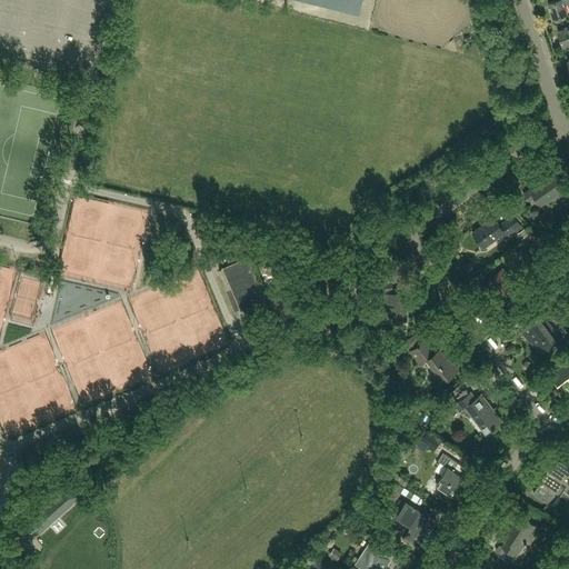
[(361,0),(300,0),(359,15),(361,0)]
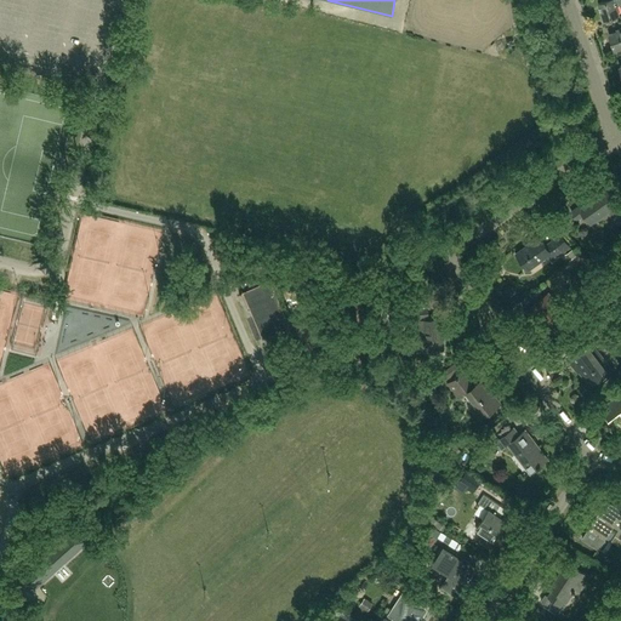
[(620,0),(604,0),(598,3),(604,20),(619,15),(616,6),(620,4),(620,0)]
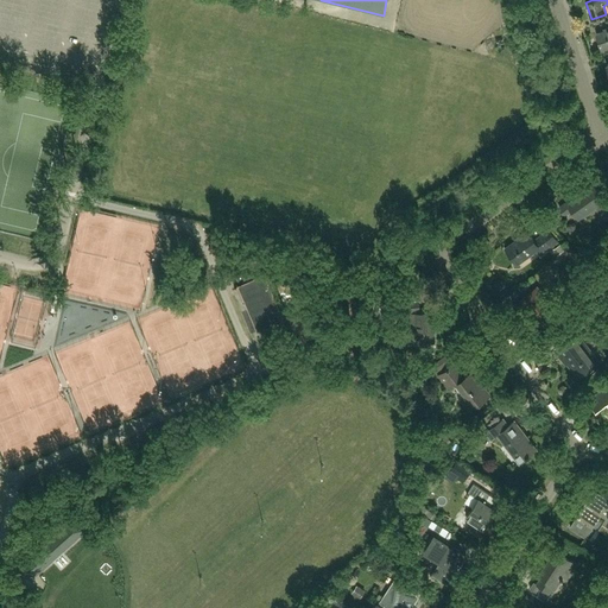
[(607,26),(607,27),(607,30),(596,33),(601,49),(607,45),(607,26)]
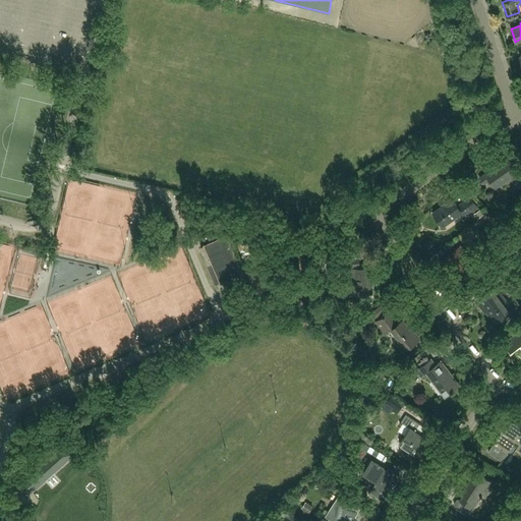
[(489,179),(496,187),(510,177),(518,189),(520,186),(520,169),(518,172),(508,158),(485,173),(479,178),(483,183),(489,179)]
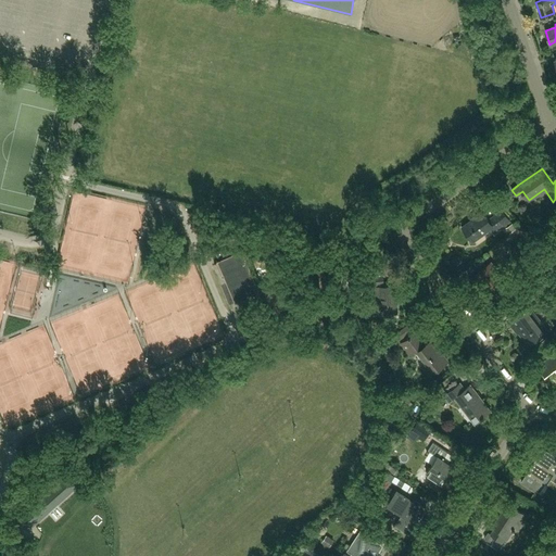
[(471,240),(490,228),(494,234),(509,222),(501,210),(488,219),(481,211),(474,216),(475,217),(462,226),(471,240)]
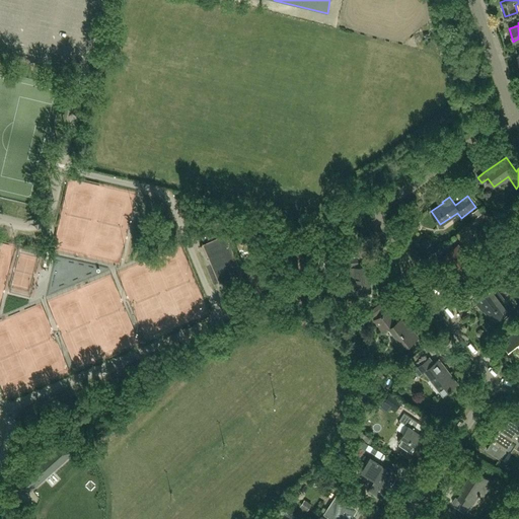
[(208,242),(223,282),(235,277),(241,274),(242,274),(234,253),(226,234),(217,238),(208,242)]
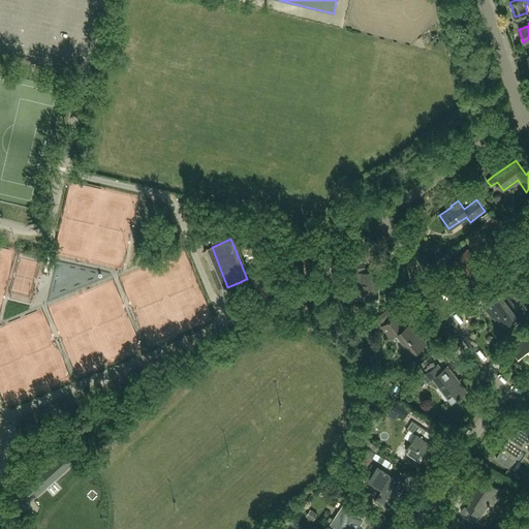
[(471,285),(485,275),(466,250),(453,259),(471,285)]
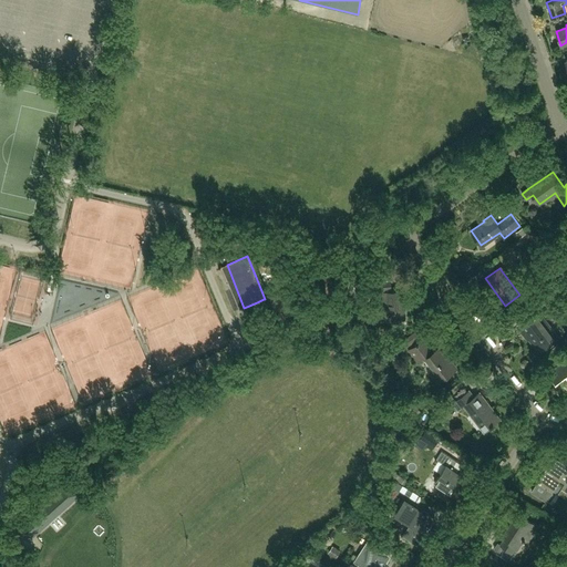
[(378,290),(392,289),(391,281),(378,284),(378,290)]
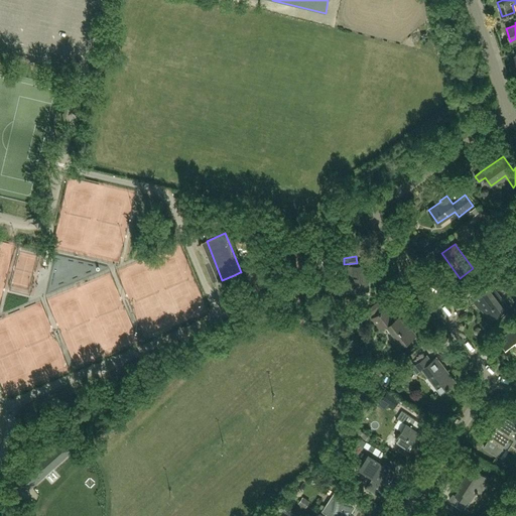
[(325,263),(332,273),(337,270),(336,269),(339,266),(332,257),(325,263)]
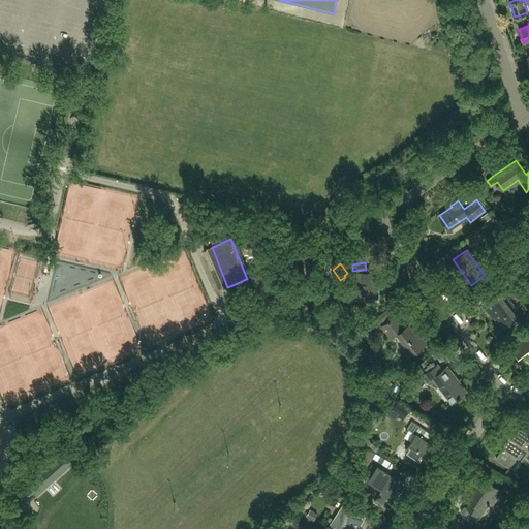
[(360,273),(360,279),(356,280),(359,298),(363,297),(363,300),(365,300),(366,302),(370,301),(371,299),(378,298),(375,271),(360,273)]
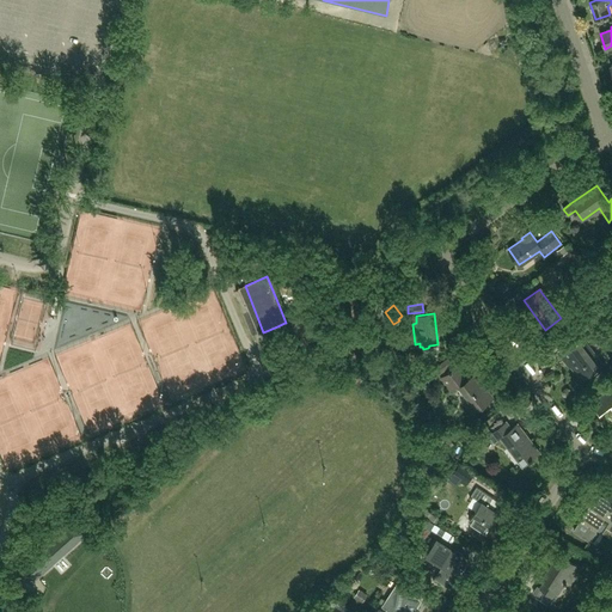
[(582,379),(601,363),(579,335),(560,350),(582,379)]
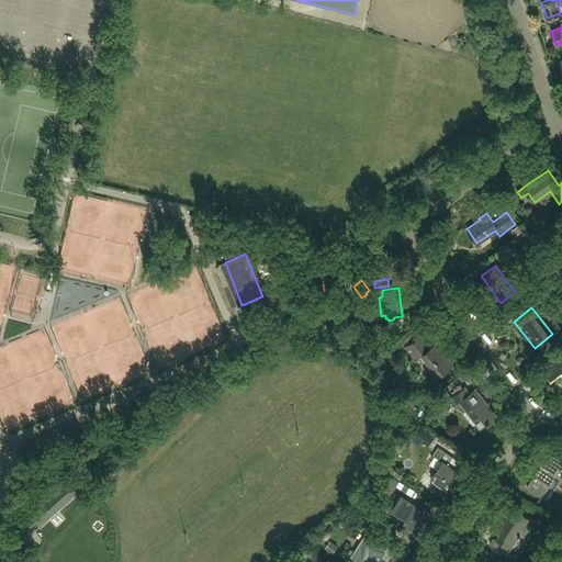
[(403,336),(407,341),(417,334),(413,328),(403,336)]
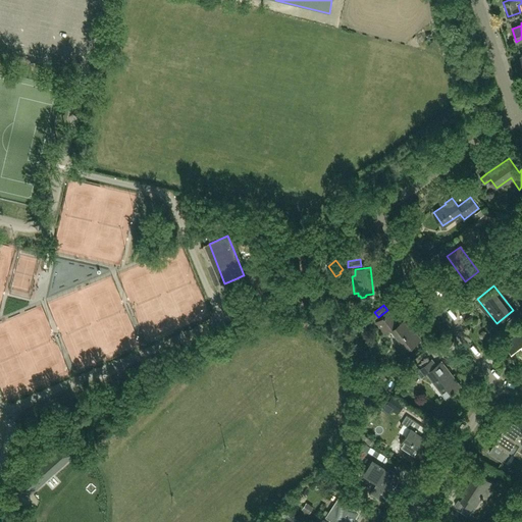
[(404,351),(420,338),(408,322),(406,323),(405,321),(399,326),(388,313),(376,322),(384,333),(392,327),(403,343),(400,345),(404,351)]
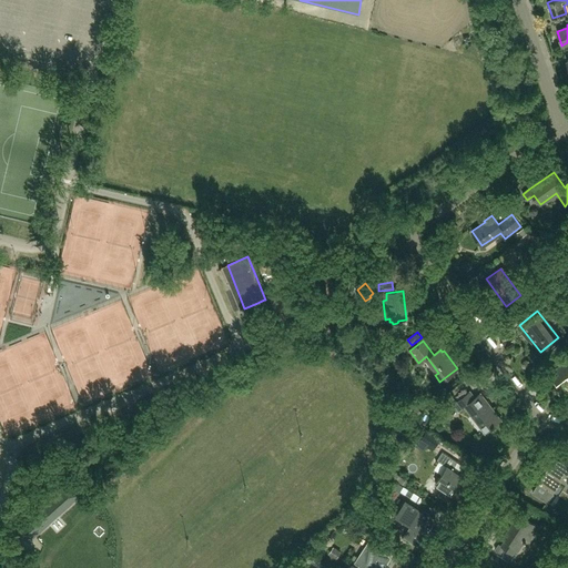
[(567,378),(567,358),(549,374),(557,384),(566,377),(567,378)]
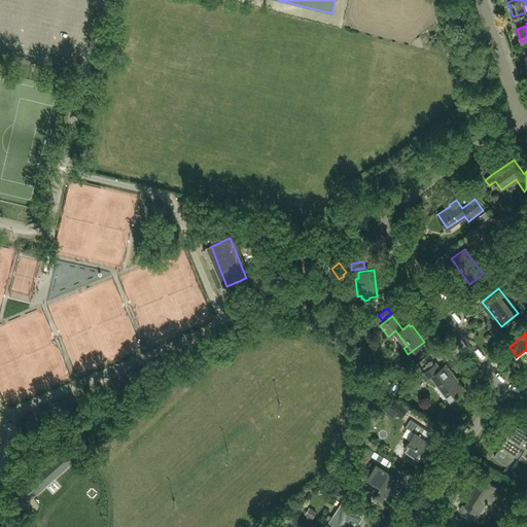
[(459,393),(464,389),(446,364),(441,369),(436,362),(425,372),(429,377),(431,375),(451,401),(459,394),(459,393)]
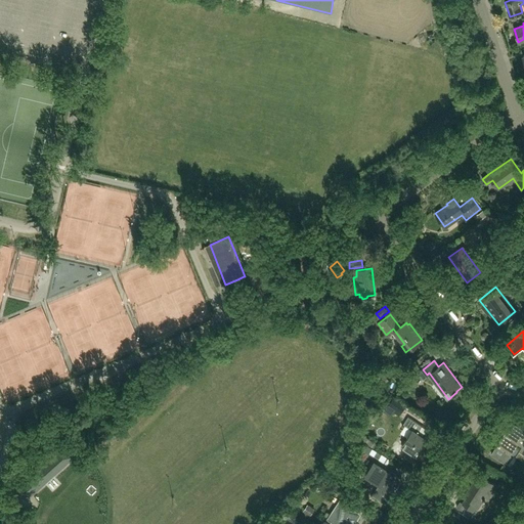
[(387,407),(394,411),(399,416),(406,405),(393,397),(387,407)]
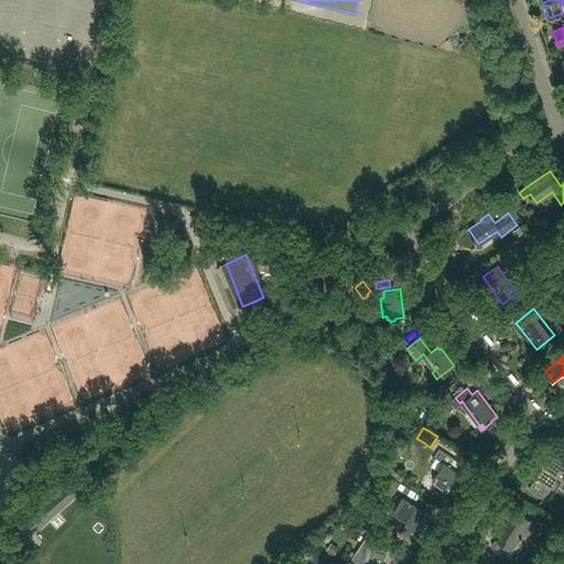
[(445,498),(461,474),(449,467),(454,459),(438,449),(434,457),(444,464),(433,480),(441,485),(436,492),(445,498)]
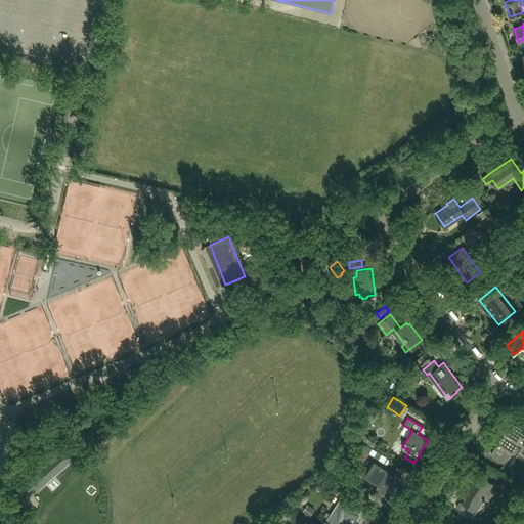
[(523,454),(523,430),(512,423),(497,446),(492,454),(506,464),(511,454),(518,443),(523,446),(519,451),(523,454)]
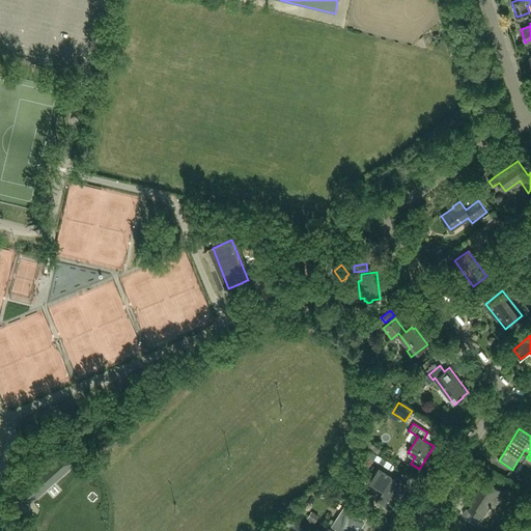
[(36,482),(23,495),(30,503),(68,468),(65,465),(73,458),(64,448),(32,477),(36,482)]
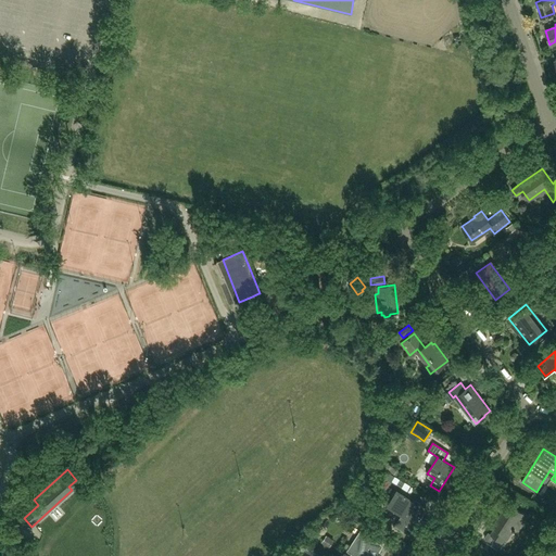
[(418,517),(424,507),(396,490),(388,504),(403,514),(394,526),(409,535),(420,518),(418,517)]
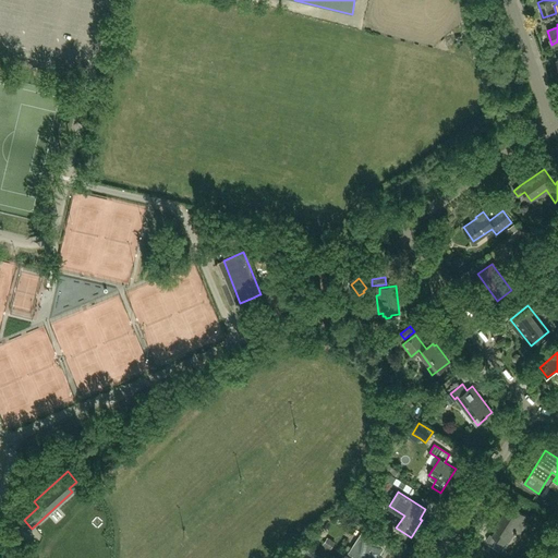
[(510,505),(499,521),(501,523),(497,530),(493,535),(507,545),(517,531),(520,533),(530,519),(510,505)]
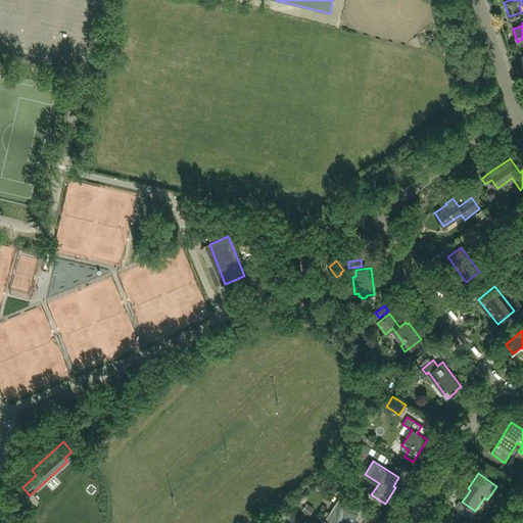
[(334,522),(352,522),(360,513),(339,500),(327,518),(334,522)]
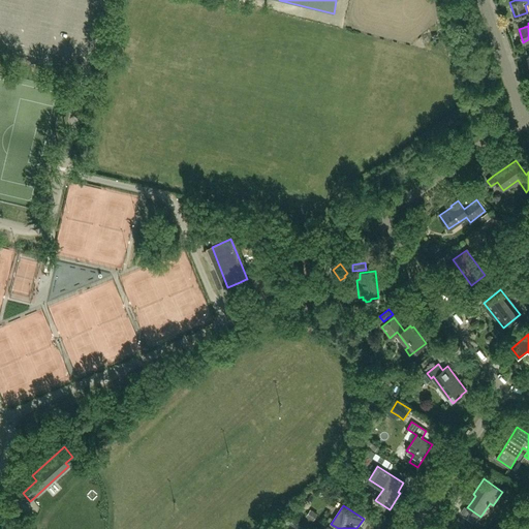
[(313,521),(317,515),(310,509),(306,516),(313,521)]
